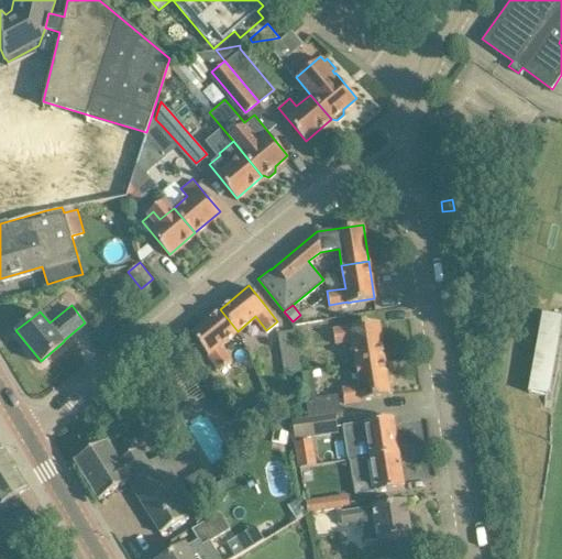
[(220,346),(238,331),(220,309),(190,332),(208,354),(209,353),(220,368),(231,359),(220,346)]
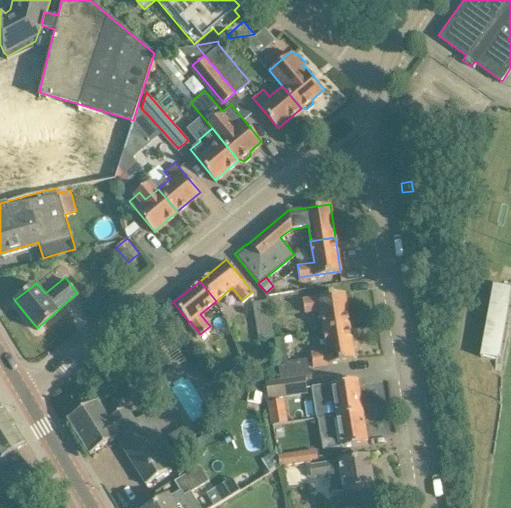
[(499,358),(510,291),(510,285),(492,282),(479,355),(499,358)]
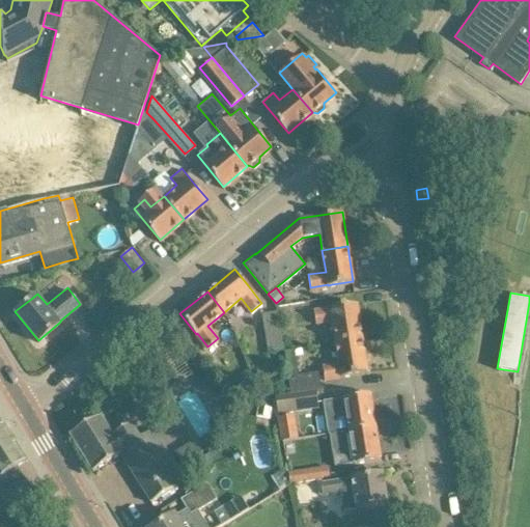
[(336,340),(362,336),(356,302),(331,305),(331,306),(314,309),(316,323),(333,320),(336,340)]
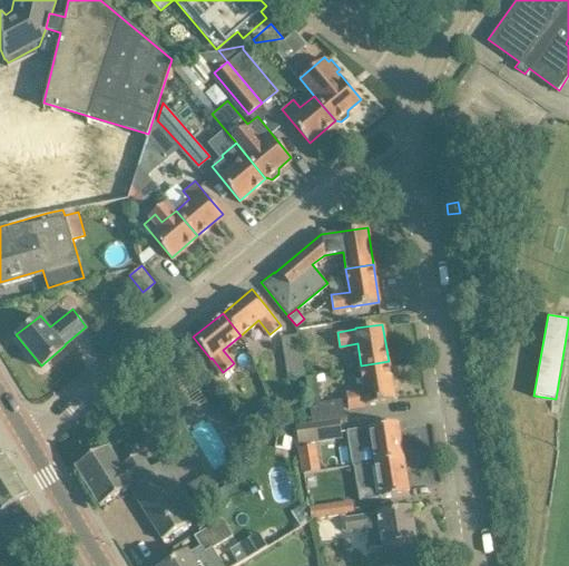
[(304,374),(298,341),(297,331),(280,334),(287,377),(304,374)]
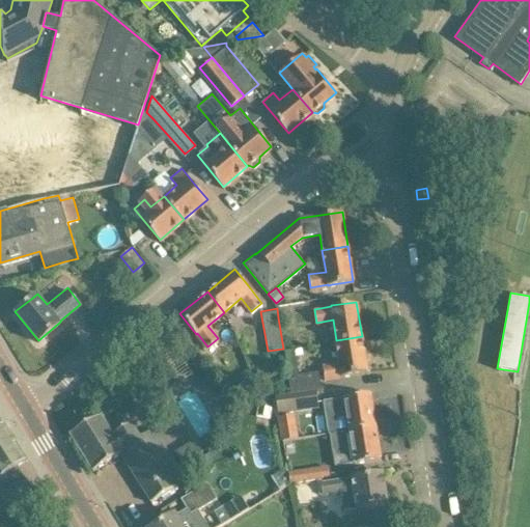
[(325,378),(346,375),(367,371),(362,336),(336,340),(339,362),(323,364),(325,378)]
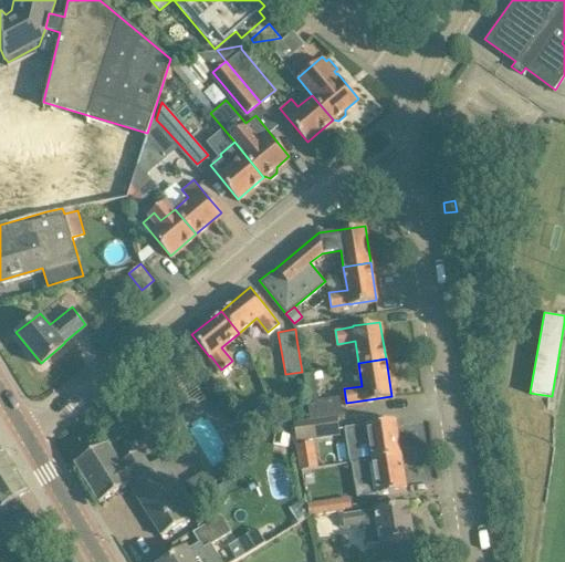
[(342,414),(339,394),(317,397),(314,371),(303,373),(310,418),(336,414),(342,414)]
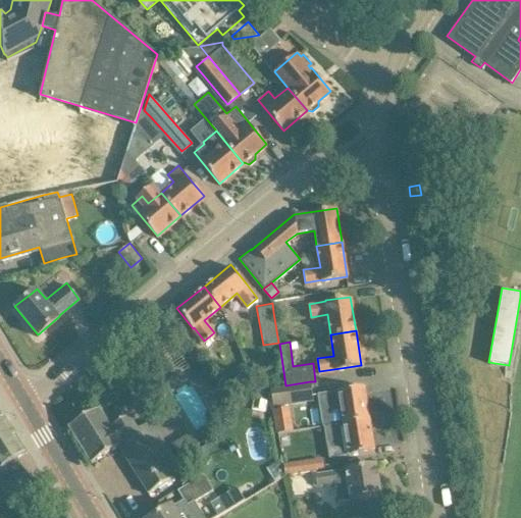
[(273,405),(313,399),(310,381),(285,385),(271,387),(273,405)]
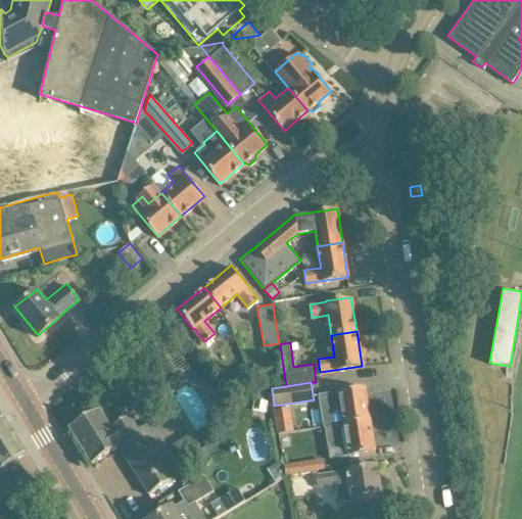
[(327,425),(370,418),(365,385),(338,390),(318,394),(323,425),(327,424),(327,425)]
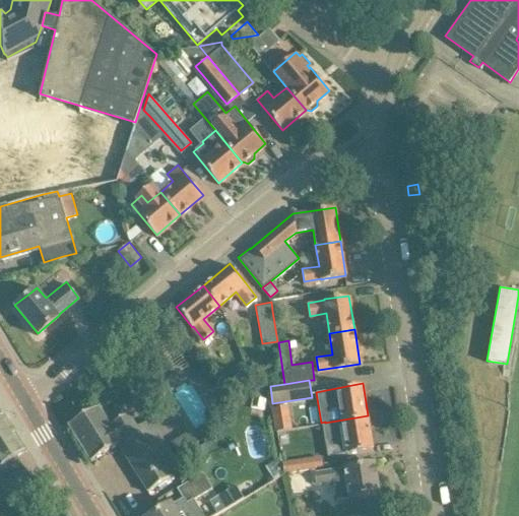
[(263,407),(265,396),(252,394),(250,405),(263,407)]
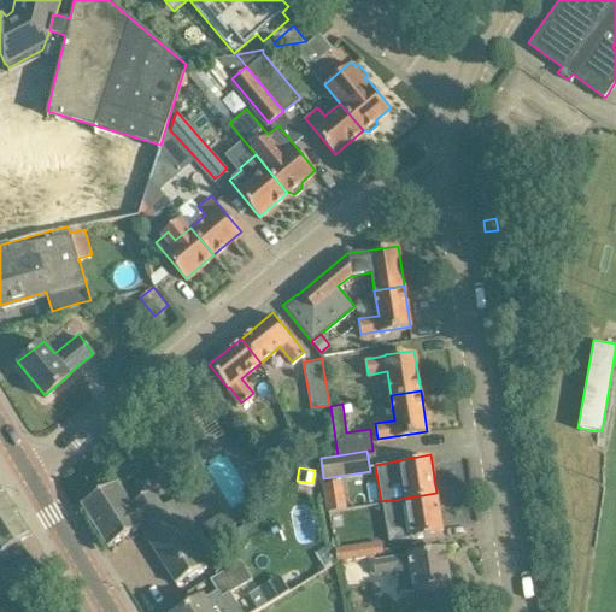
[(323,480),(326,508),(346,506),(344,478),(323,480)]
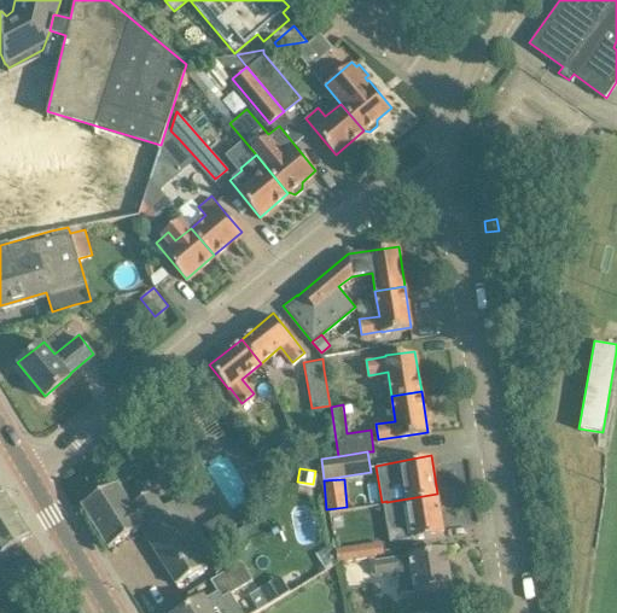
[(117,480),(81,502),(108,546),(140,525),(175,582),(207,562),(185,527),(196,521),(180,495),(163,505),(153,489),(150,491),(132,503),(117,480)]
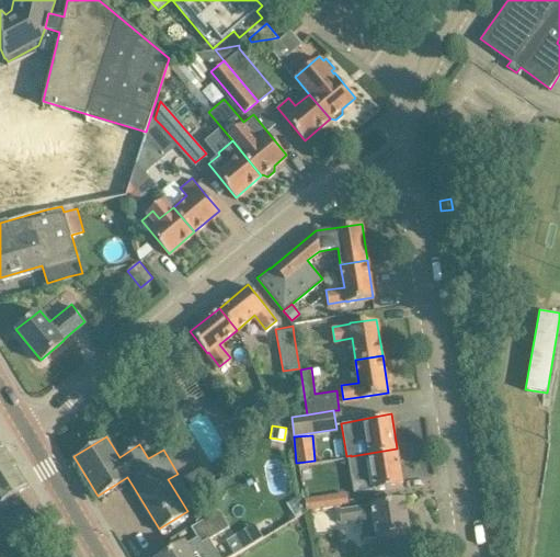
[(0,501),(27,485),(3,446),(0,447),(0,501)]
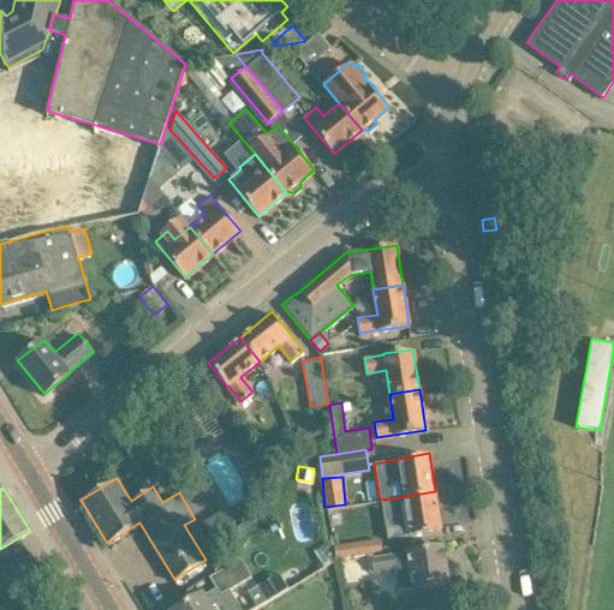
[(410,534),(417,533),(441,530),(435,491),(385,500),(389,524),(388,524),(389,537),(410,534)]
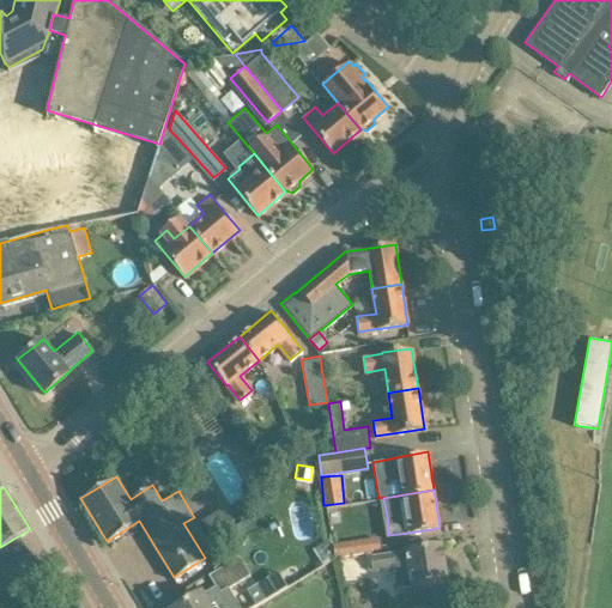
[(331,535),(313,548),(322,563),(334,555),(331,535)]
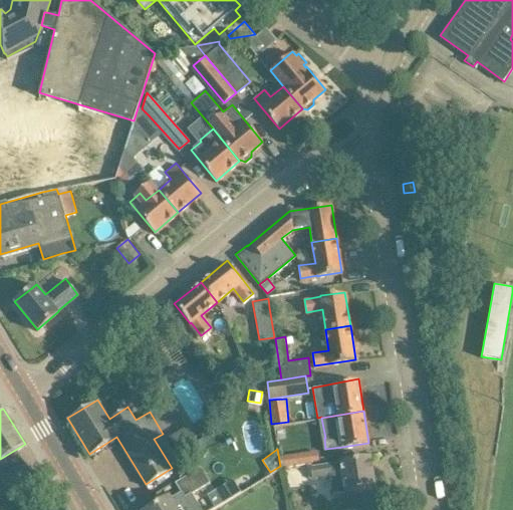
[(318,460),(316,450),(295,453),(297,463),(318,460)]
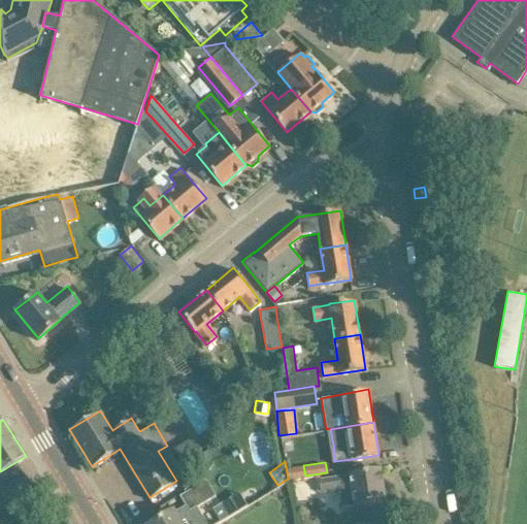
[(340,506),(365,502),(386,499),(381,468),(321,478),(323,490),(337,488),(340,506)]
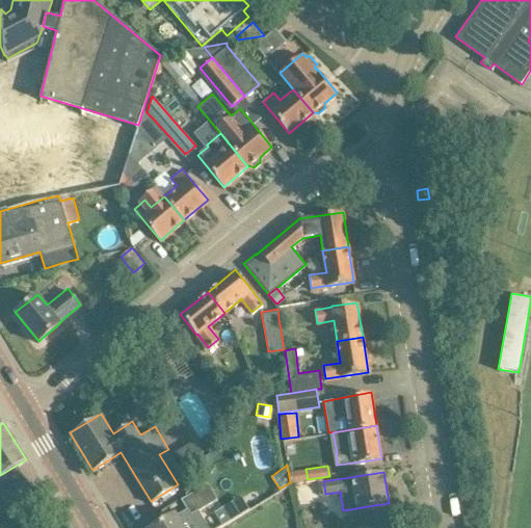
[(208,481),(181,498),(191,513),(218,497),(208,481)]
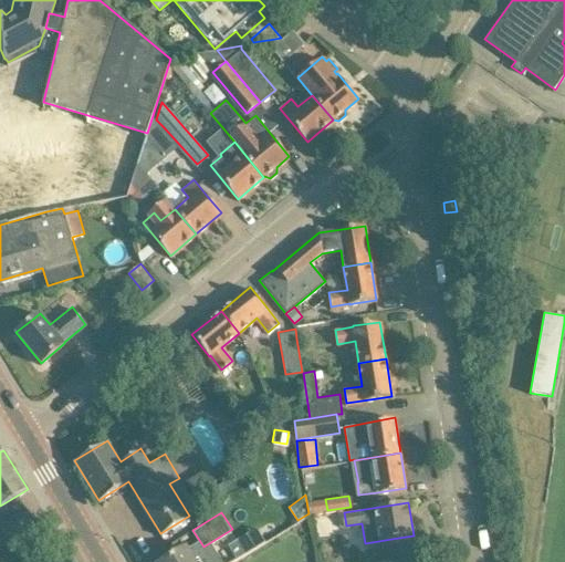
[(4,520),(0,522),(0,543),(14,536),(4,520)]
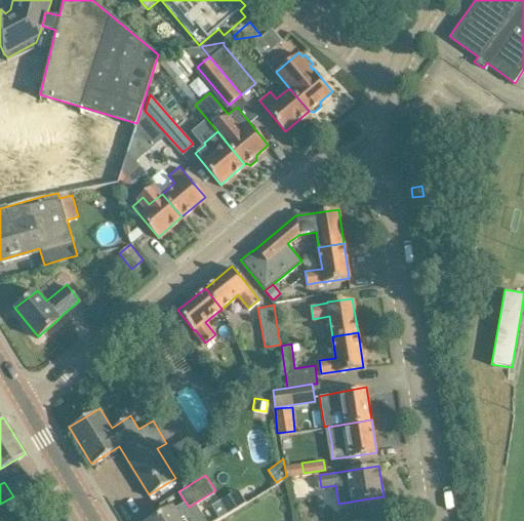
[(204,520),(212,520),(245,502),(238,488),(199,512),(204,520)]
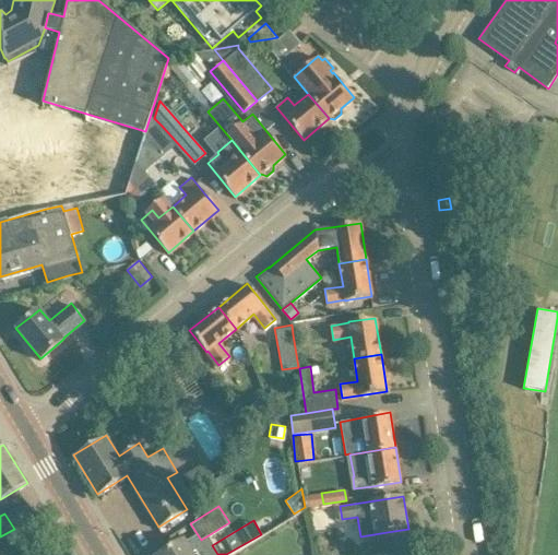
[(386,538),(363,542),(365,554),(380,554),(388,554),(386,538)]
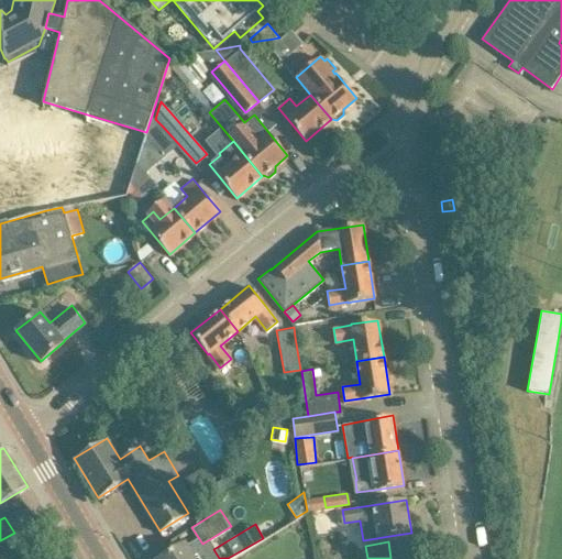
[(194,558),(186,544),(158,558),(194,558)]
